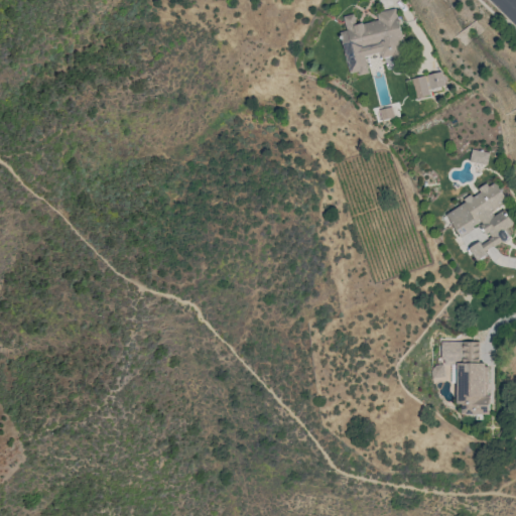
[(406,55),(396,8),(377,12),(378,19),(356,24),(354,13),(344,16),(347,30),(341,31),(350,76),(368,72),(365,55),(380,52),(381,57),(393,55),(393,58),(406,55)]
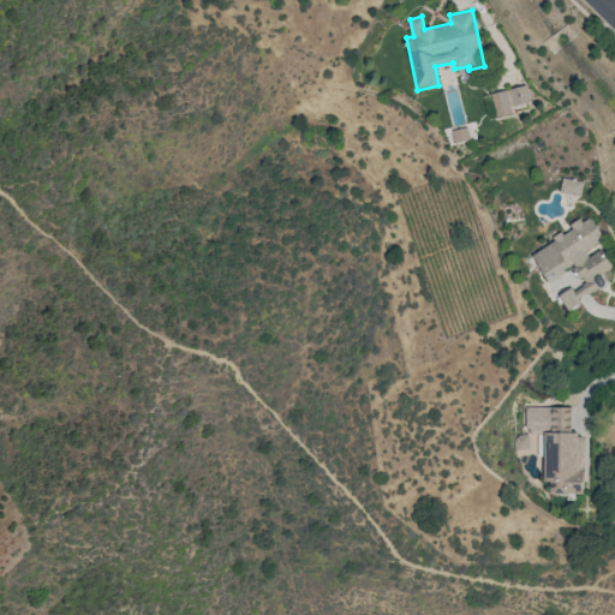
[(495,117),(512,114),(511,105),(530,102),(527,87),(491,91),(495,117)]
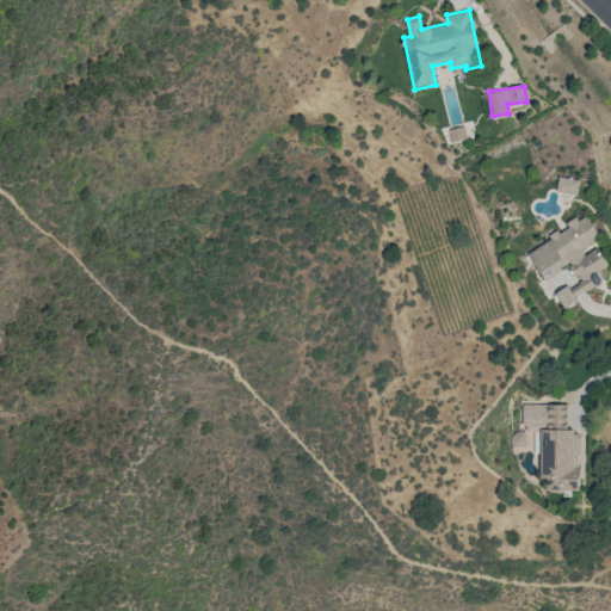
[(467,139),(464,127),(450,129),(451,141),(467,139)]
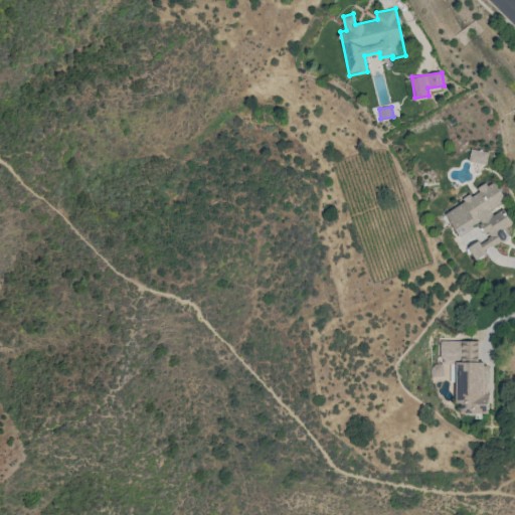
[(486,164),(488,152),(470,149),(468,161),(486,164)]
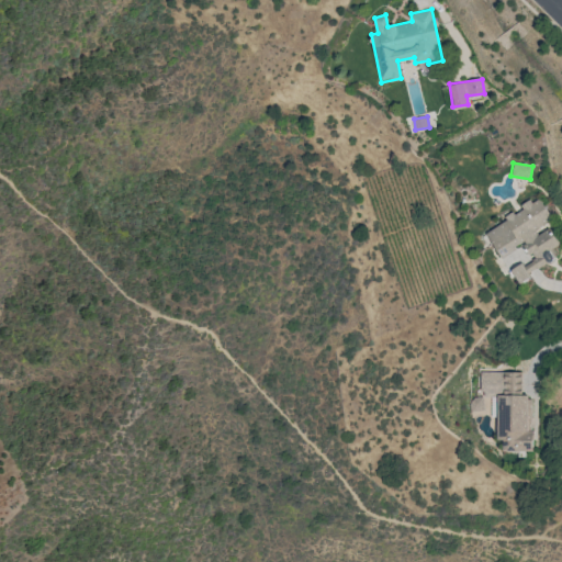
[(484,231),(501,257),(523,244),(532,258),(512,271),(518,281),(555,259),(549,249),(559,244),(549,227),(538,234),(535,229),(552,218),(539,197),(484,231)]
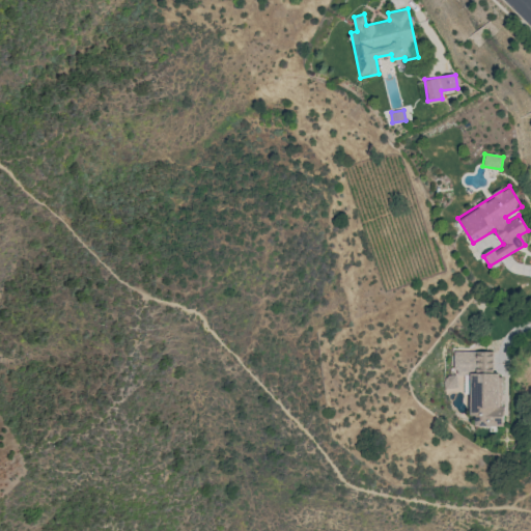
[(502,426),(502,374),(493,374),(493,351),(453,351),(453,375),(470,375),(470,416),(474,416),(474,426),(502,426)]
